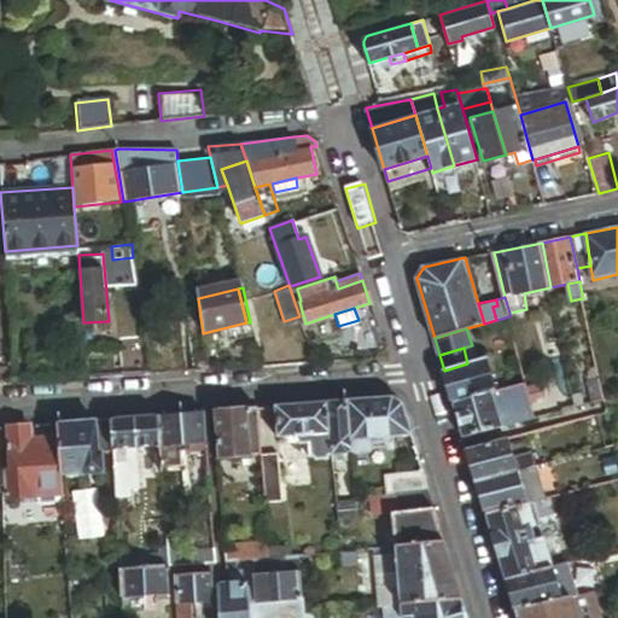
[(454,403),(494,392),(497,391),(488,357),(467,363),(444,371),(454,403)]
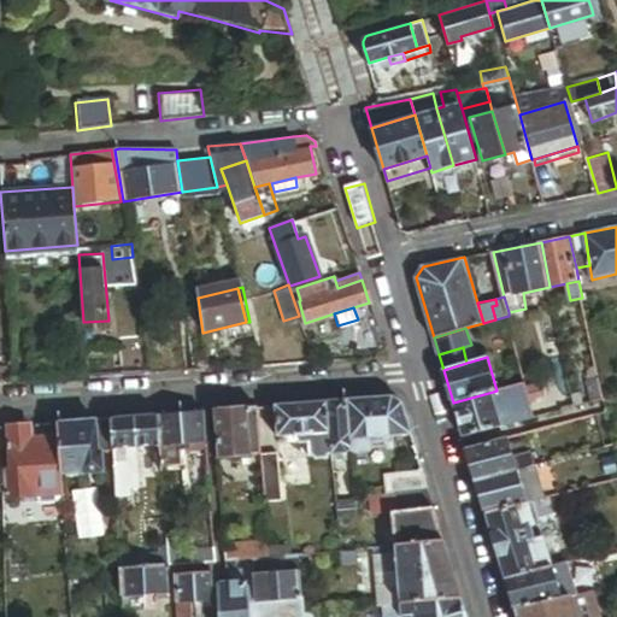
[(593,403),(605,400),(598,365),(591,366),(588,381),(593,403)]
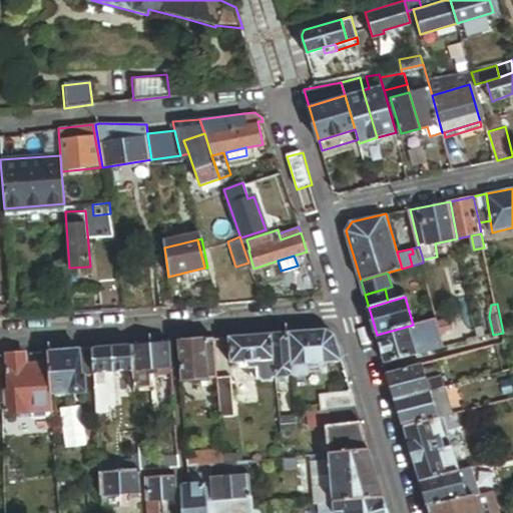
[(442,337),(438,319),(413,325),(410,326),(415,345),(442,337)]
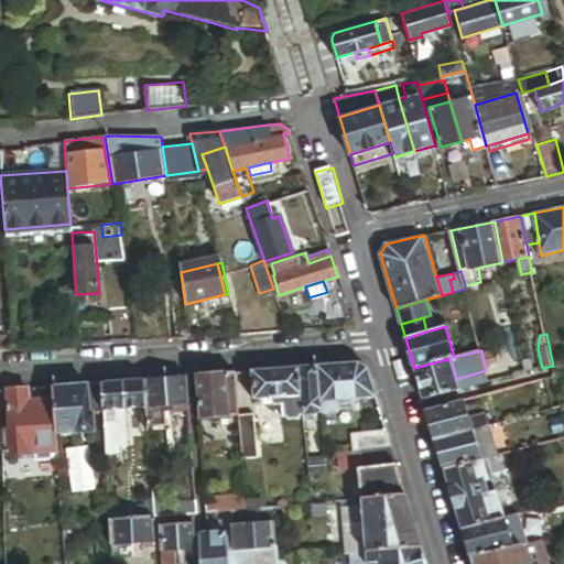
[(423,399),(459,390),(456,379),(451,358),(414,368),(423,399)]
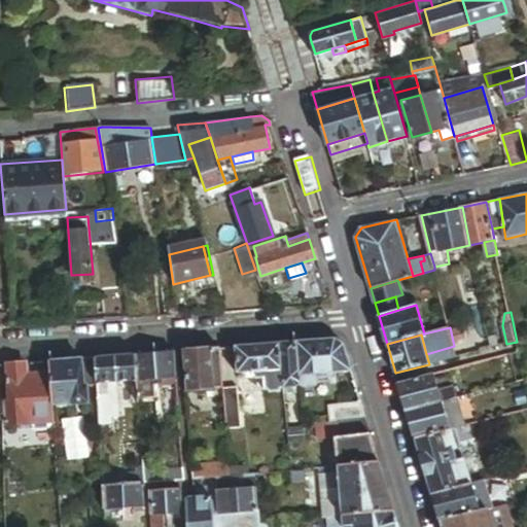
[(336,341),(296,344),(300,378),(315,377),(330,376),(352,375),(344,346),(336,341)]
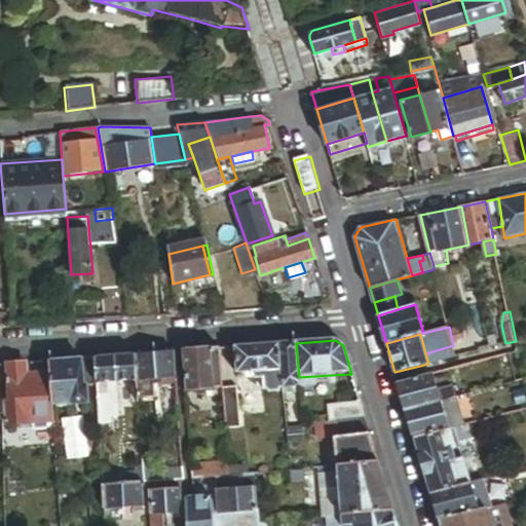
[(299,377),(296,343),(279,344),(283,385),(296,384),(299,381),(299,377)]
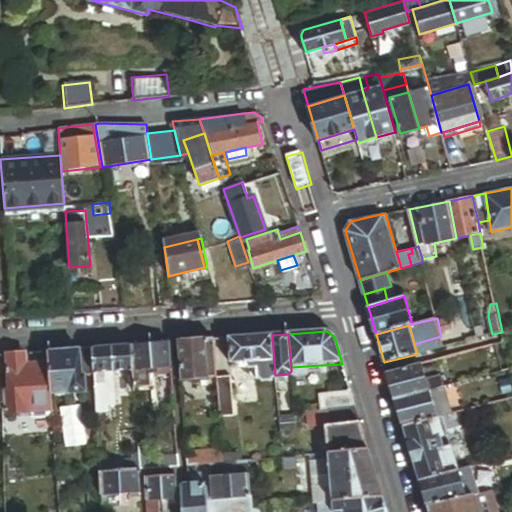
[(275,375),(272,335),(228,338),(230,364),(254,363),(256,376),(259,379),(272,377),(275,375)]
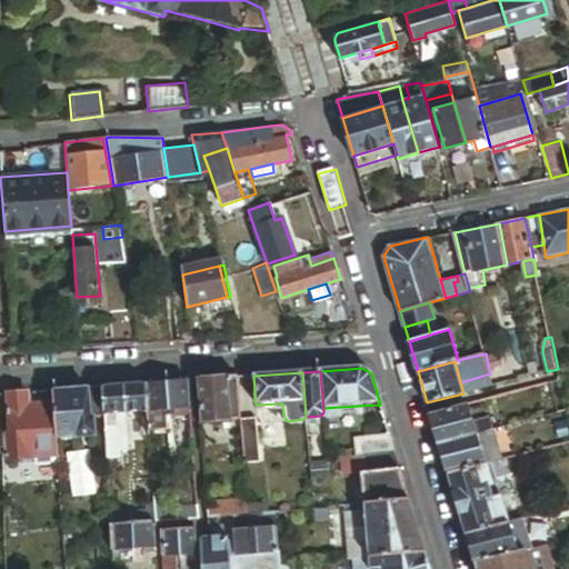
[(463,393),(493,386),(490,373),(460,382),(463,393)]
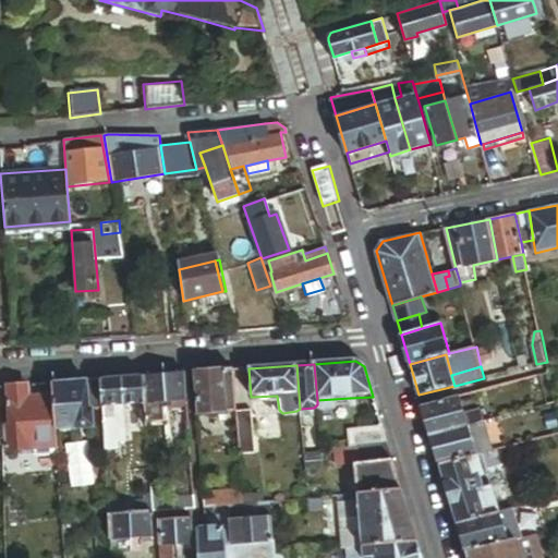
[(235,412),(232,371),(193,373),(195,415),(235,412)]
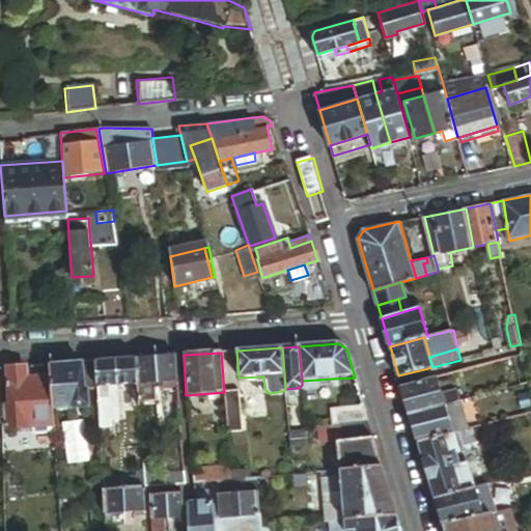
[(177,385),(175,356),(136,359),(138,388),(139,403),(156,402),(155,386),(177,385)]
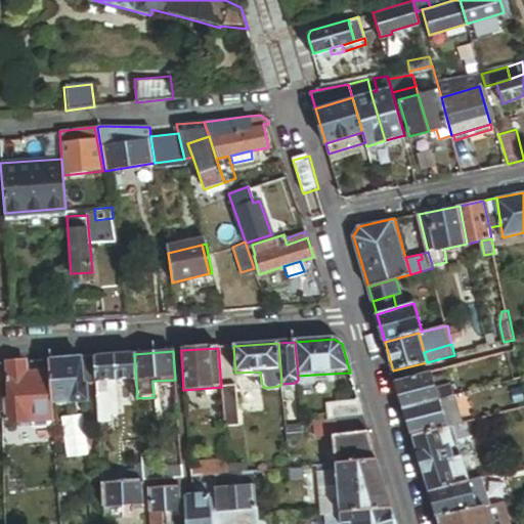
[(136,383),(134,354),(115,355),(117,384),(136,383)]
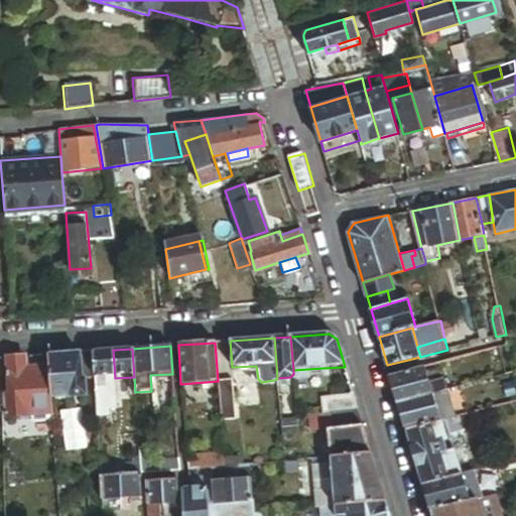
[(115,378),(113,350),(93,352),(94,383),(96,419),(109,418),(109,412),(117,412),(115,378)]
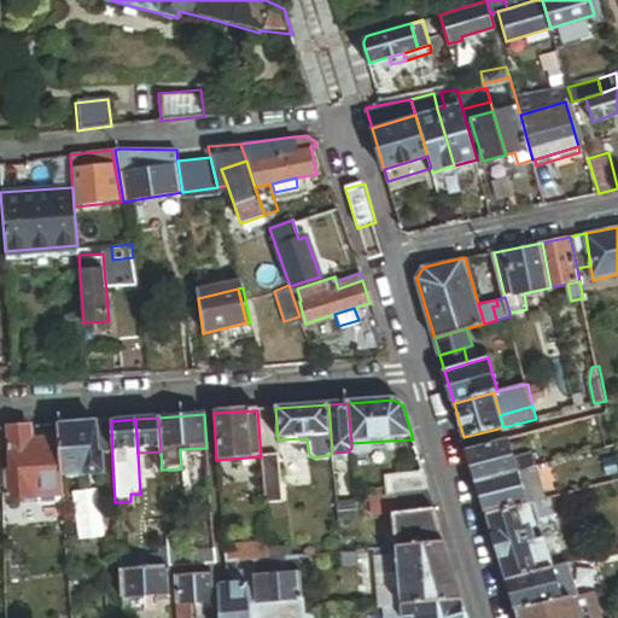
[(112,459),(111,421),(57,425),(59,441),(64,483),(99,481),(98,459),(112,459)]
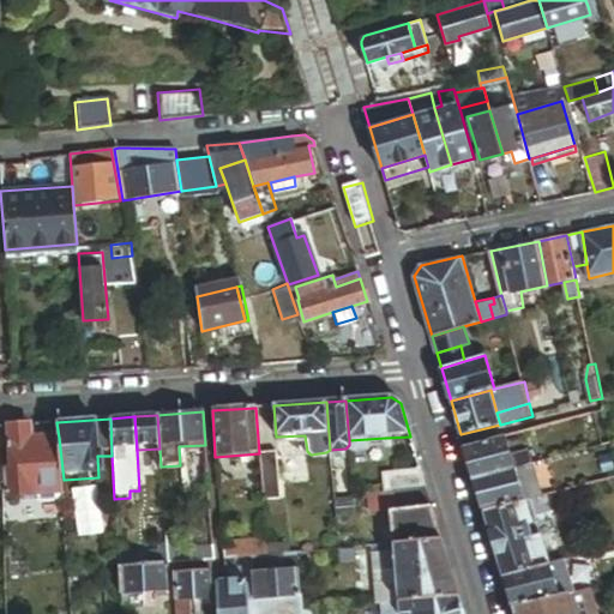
[(32,505),(66,503),(64,480),(59,438),(30,440),(30,425),(0,427),(0,434),(2,493),(14,499),(31,498),(32,505)]
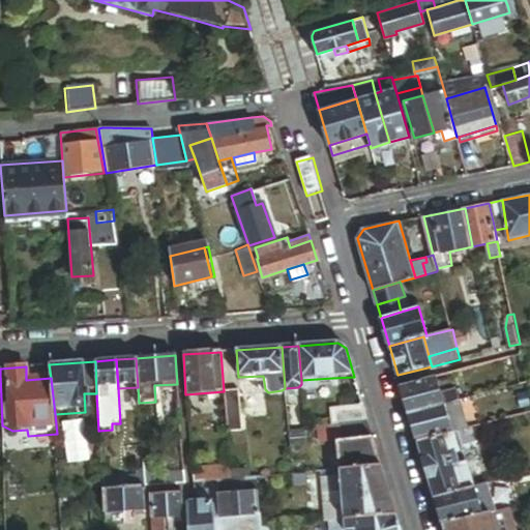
[(436,376),(401,385),(409,412),(444,404),(441,393),(436,376)]
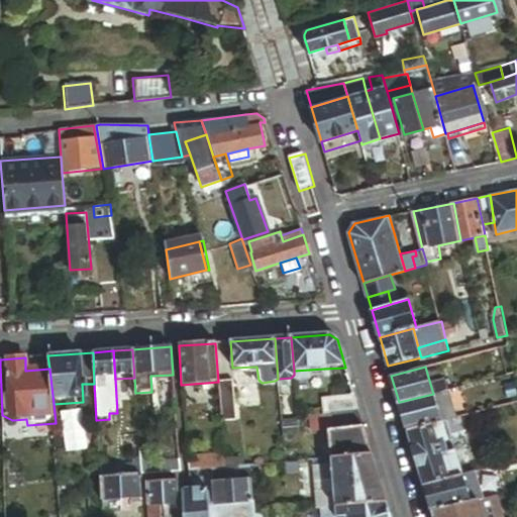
[(324,378),(324,369),(309,370),(310,379),(324,378)]
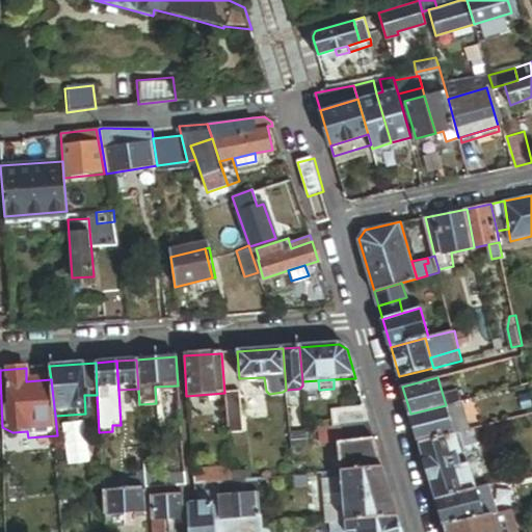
[(318,380),(302,381),(302,386),(302,392),(317,391),(319,390),(318,380)]
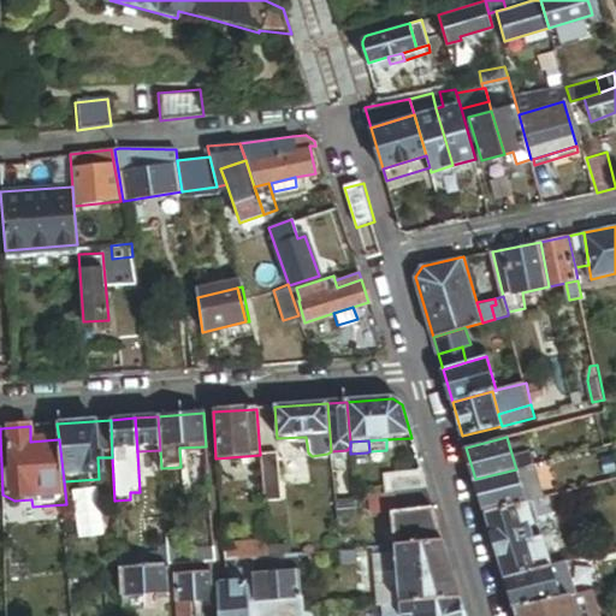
[(532,452),(513,457),(516,469),(534,465),(532,452)]
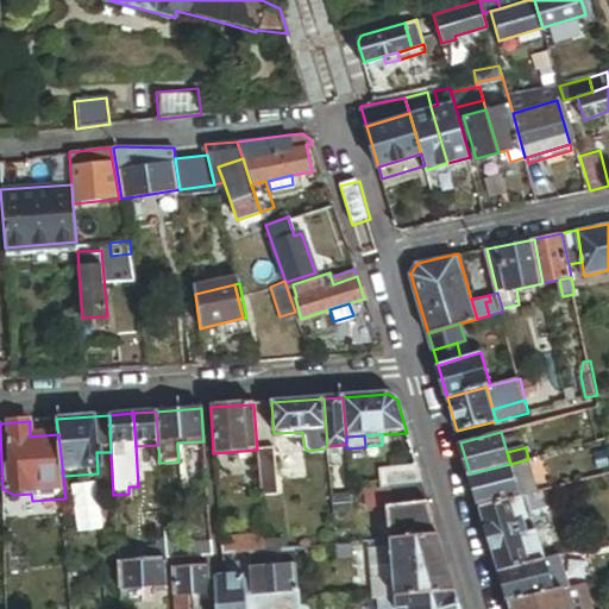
[(257,450),(259,500),(276,498),(274,450),(257,450)]
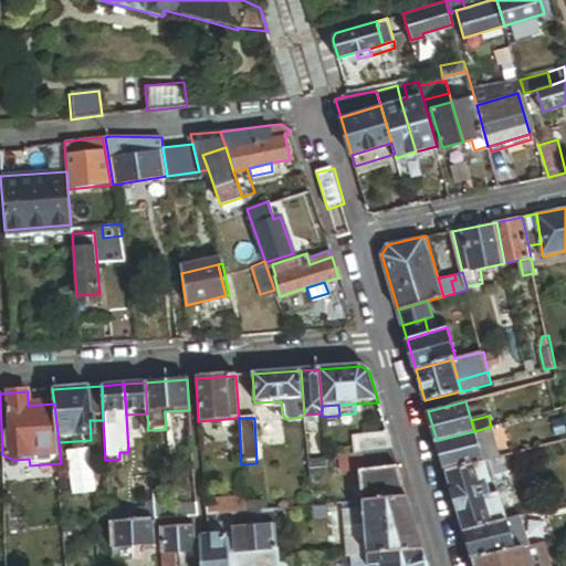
[(565,419),(565,418),(554,420),(557,435),(565,431),(565,419)]
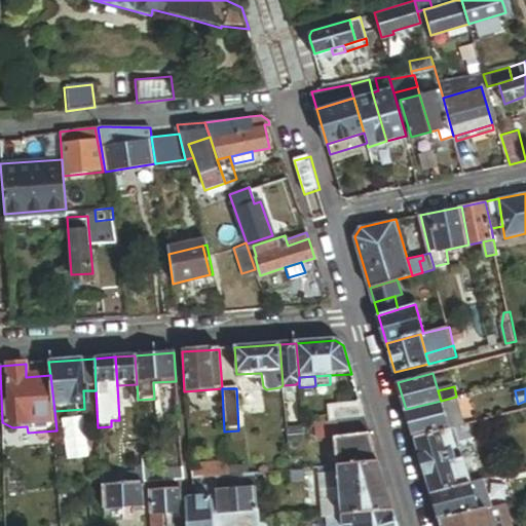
[(456,397),(441,401),(449,427),(465,422),(458,398),(456,398),(456,397)]
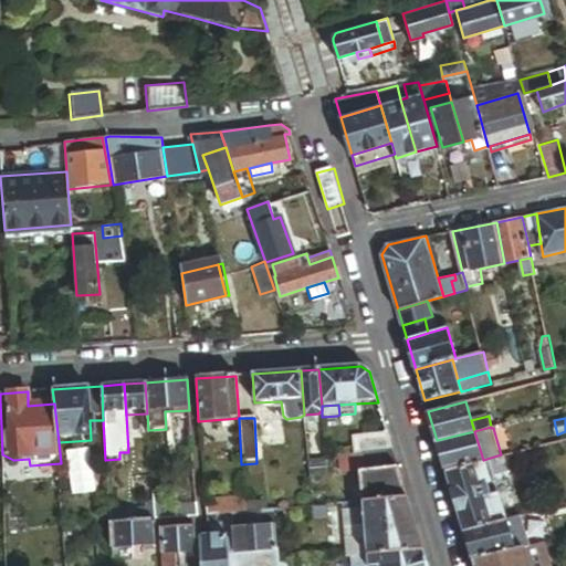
[(474,431),(437,440),(446,471),(483,461),(483,460),(474,431)]
